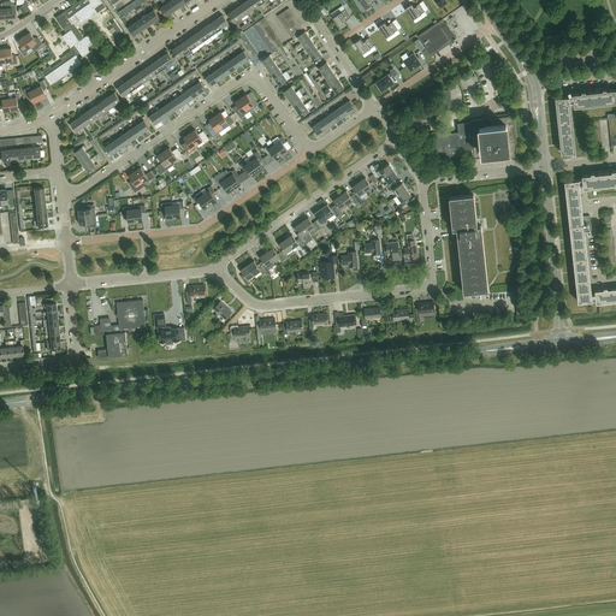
[(43,70),(42,71),(51,84),(82,63),(78,58),(82,57),(90,51),(88,47),(95,42),(90,34),(84,37),(76,27),(82,23),(106,6),(101,0),(81,0),(64,12),(55,17),(66,33),(63,35),(72,49),(65,55),(67,58),(52,69),(49,65),(47,67),(43,70)]
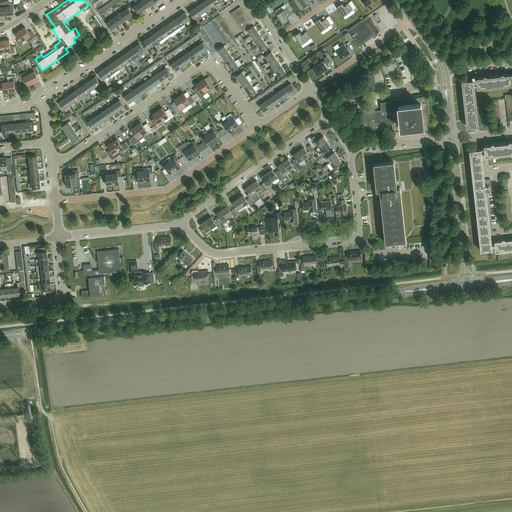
[(112,0),(109,3),(111,7),(113,10),(116,8),(115,7),(118,5),(117,3),(114,0),(112,0)]
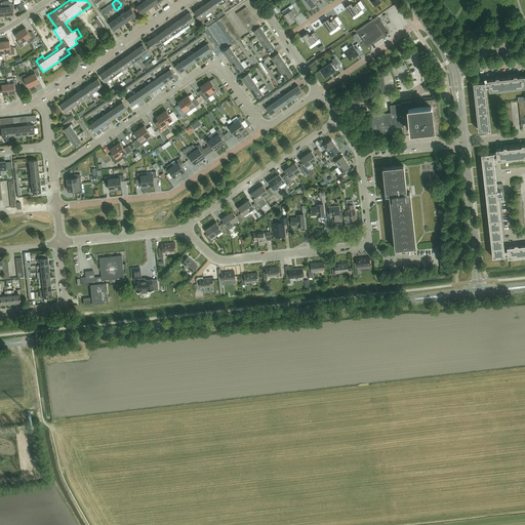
[(148,0),(145,0),(142,2),(147,9),(152,6),(148,0)]
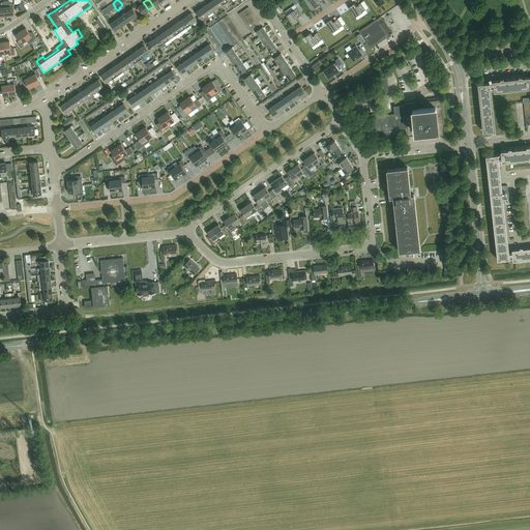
[(213,11),(218,7),(212,0),(208,4),(213,11)]
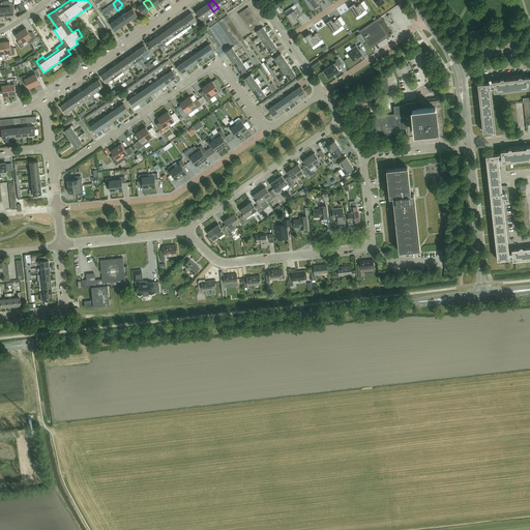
[(308,0),(315,8),(316,9),(321,5),(319,2),(322,0),(308,0)]
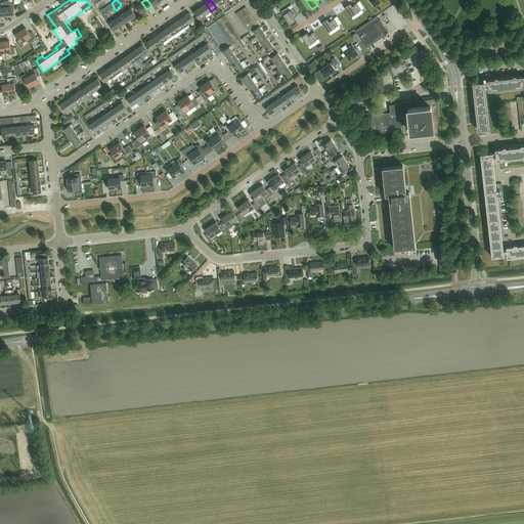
[(9,4),(9,6),(4,6),(3,1),(1,2),(2,6),(3,6),(4,15),(10,14),(10,11),(13,11),(12,4),(9,4)]
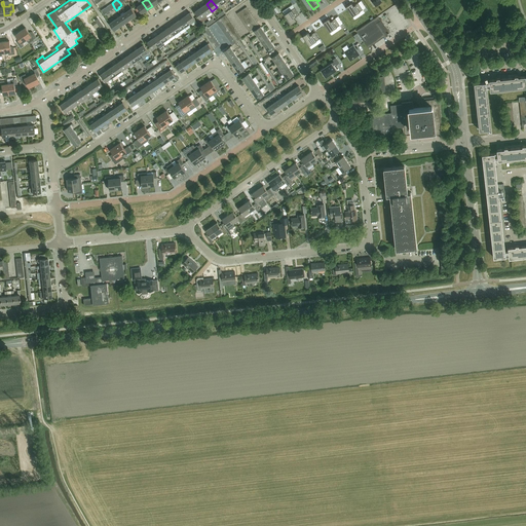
[(140,4),(137,6),(138,7),(140,11),(142,13),(147,9),(142,2),(140,4)]
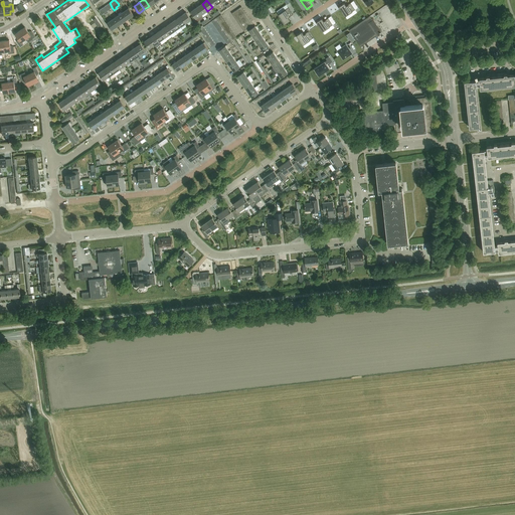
[(344,3),(339,7),(345,17),(355,10),(351,3),(346,6),(344,3)]
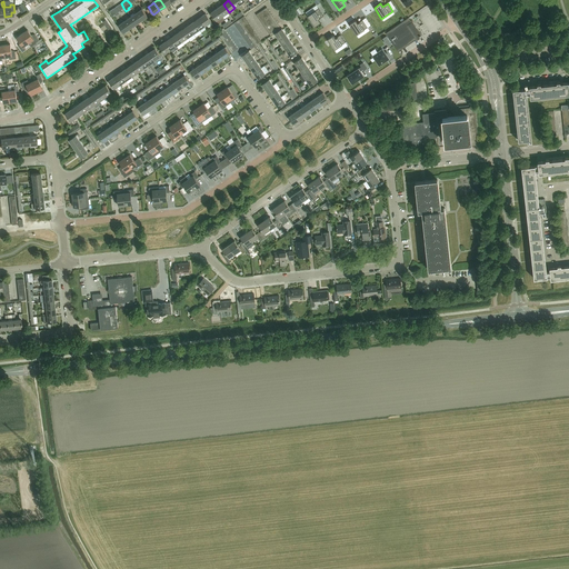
[(222,17),(229,12),(223,5),(217,8),(222,17)]
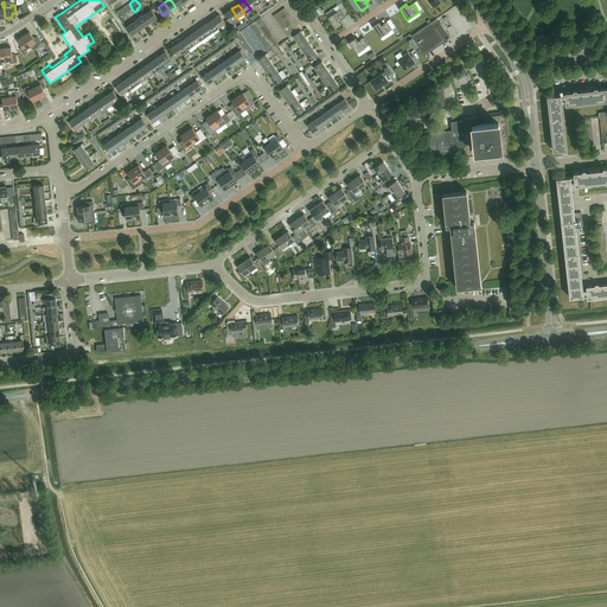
[(231,23),(237,18),(231,8),(225,13),(231,23)]
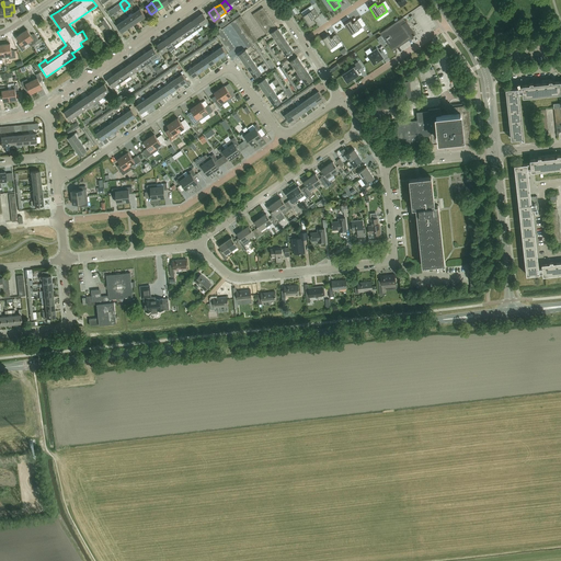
[(139,9),(134,12),(139,20),(145,16),(139,9)]
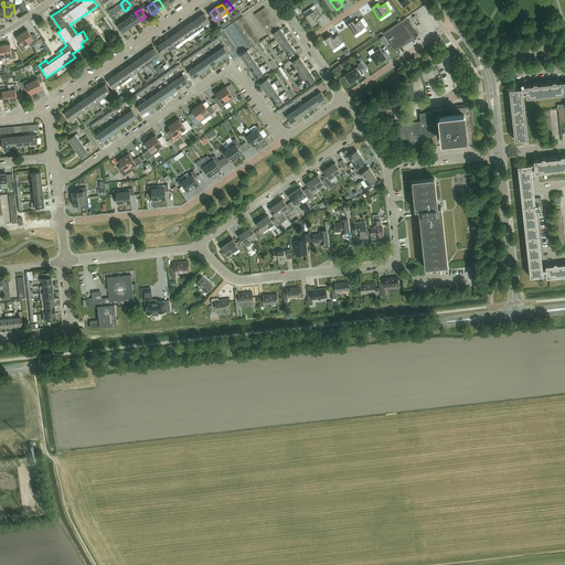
[(318,11),(307,18),(315,29),(320,24),(318,21),(323,18),(318,11)]
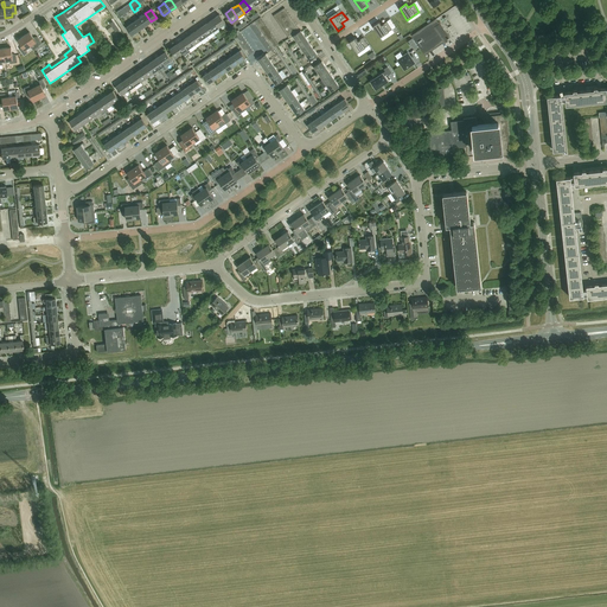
[(145,13),(139,18),(145,26),(151,21),(145,13)]
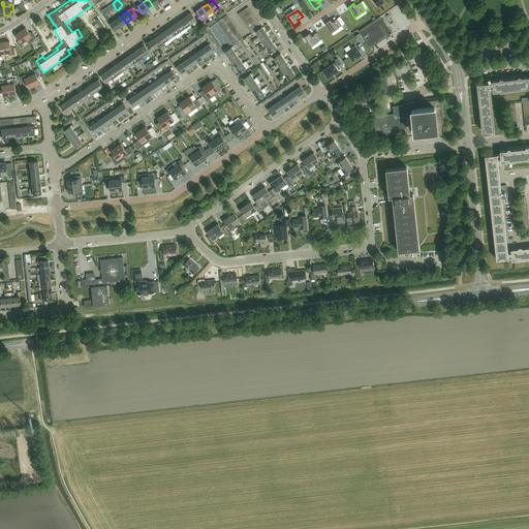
[(186,17),(191,24),(196,20),(191,12),(186,17)]
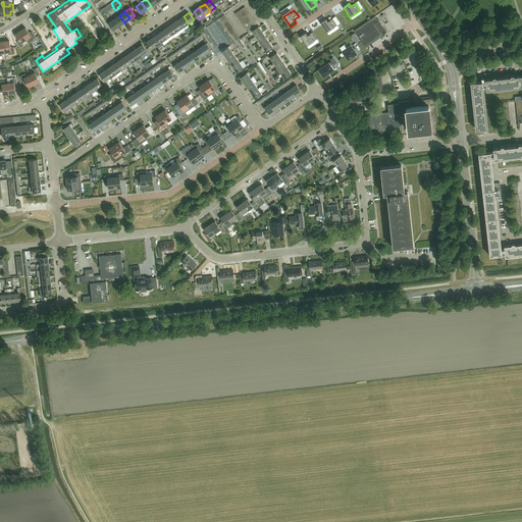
[(119,15),(114,18),(118,27),(124,22),(119,15)]
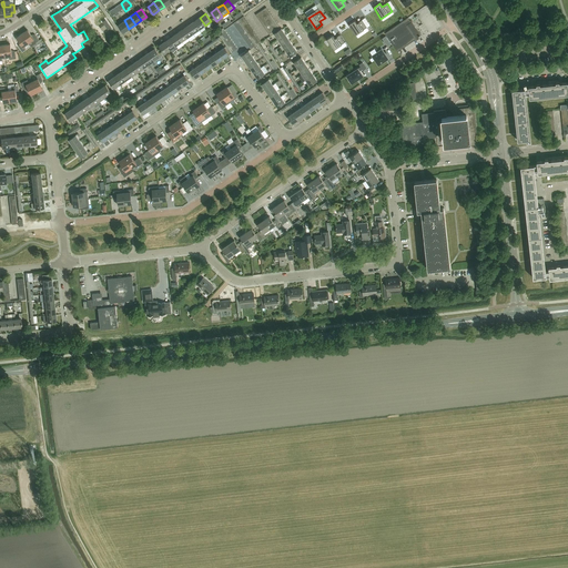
[(200,29),(205,26),(200,18),(194,21),(200,29)]
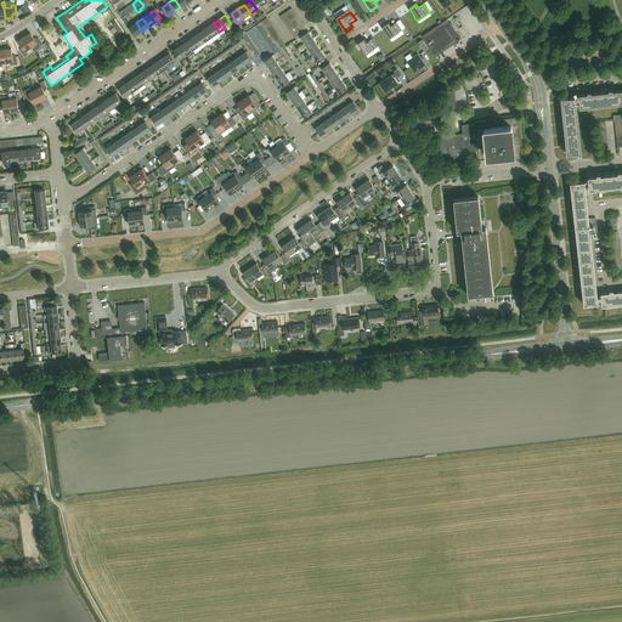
[(461,39),(447,20),(422,37),(435,56),(461,39)]
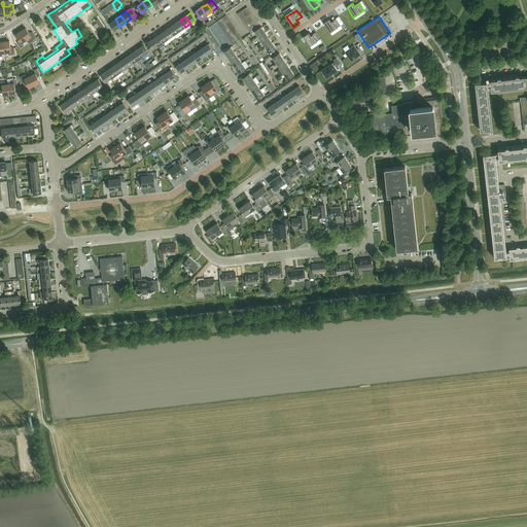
[(98,19),(95,21),(101,29),(104,27),(98,19)]
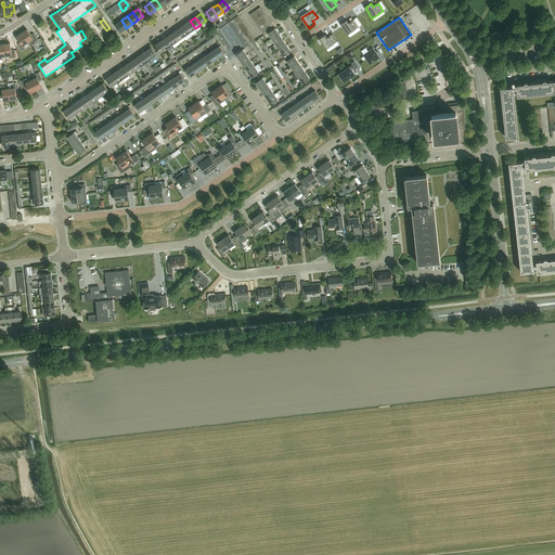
[(121,20),(115,24),(120,31),(126,28),(121,20)]
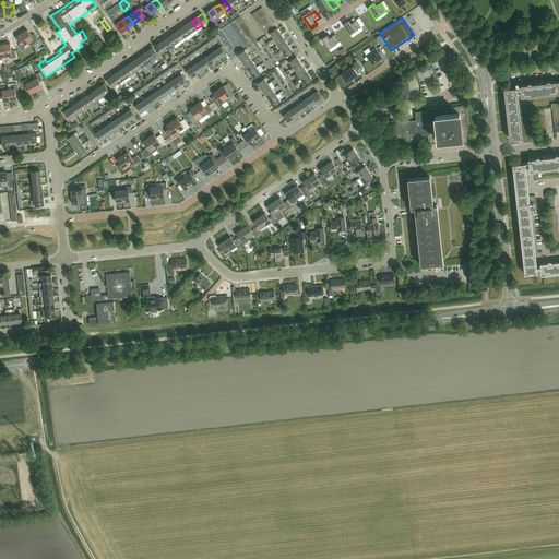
[(349,20),(343,24),(351,35),(361,27),(356,20),(352,23),(349,20)]
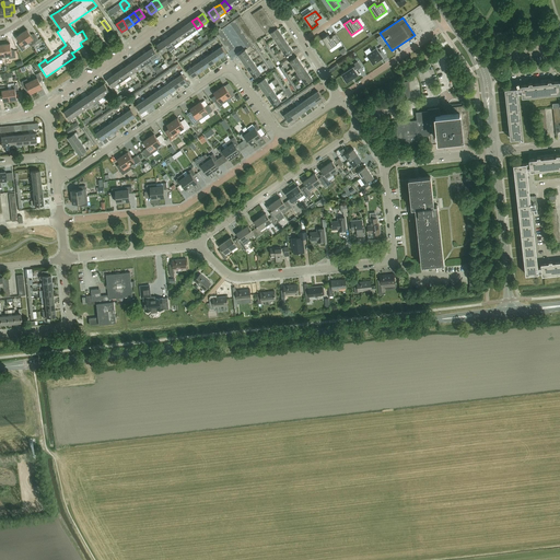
[(190,33),(197,28),(191,21),(186,25),(190,33)]
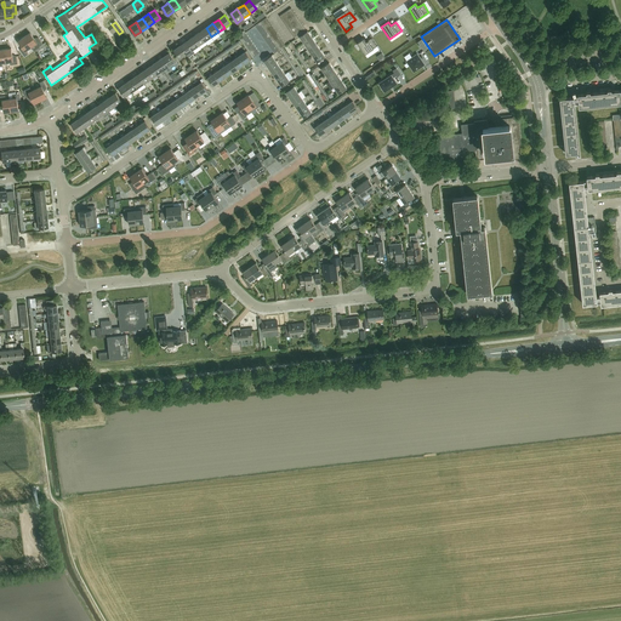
[(205,41),(211,36),(206,28),(199,32),(205,41)]
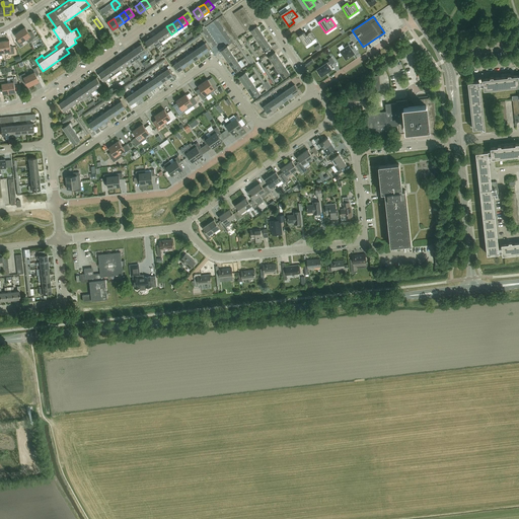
[(253,35),(261,31),(257,25),(256,26),(251,29),(250,30),(253,35)]
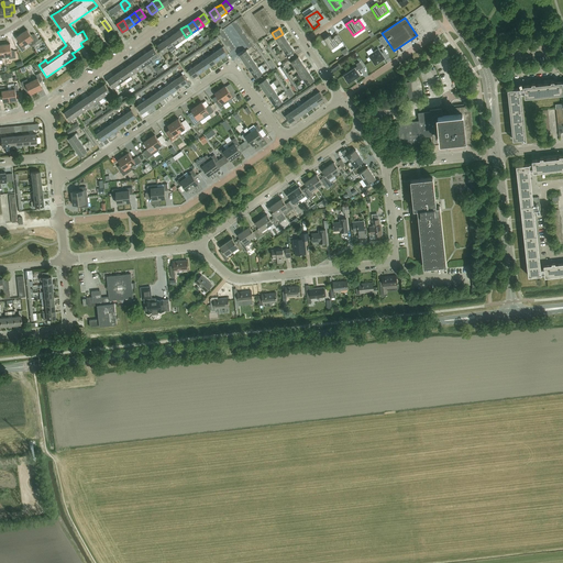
[(180,41),(186,37),(180,29),(175,33),(180,41)]
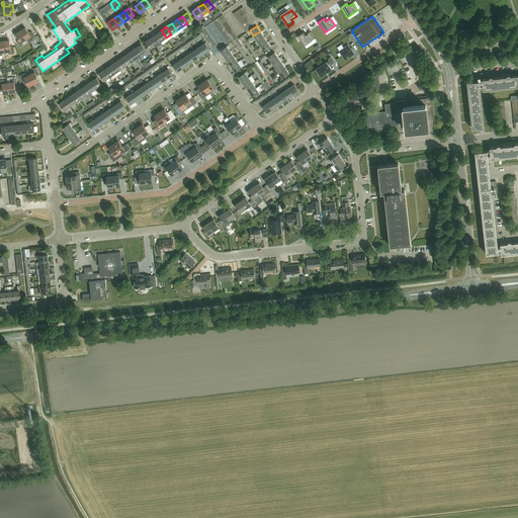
[(25,27),(20,30),(26,39),(28,42),(33,39),(33,38),(35,36),(31,31),(29,33),(25,27)]
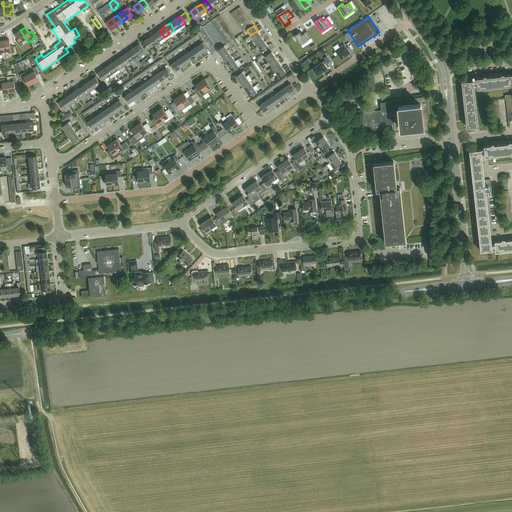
[(20,30),(15,34),(19,39),(16,41),(20,47),(23,45),(21,42),(26,39),(20,30)]
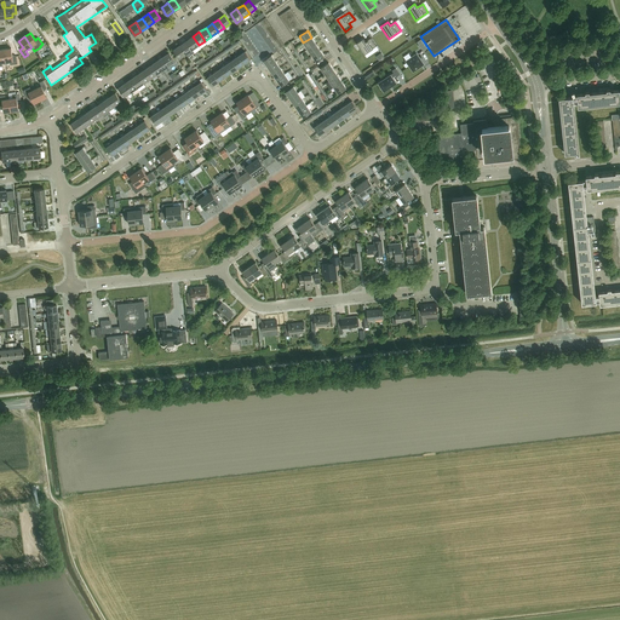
[(193,50),(199,45),(193,36),(187,41),(193,50)]
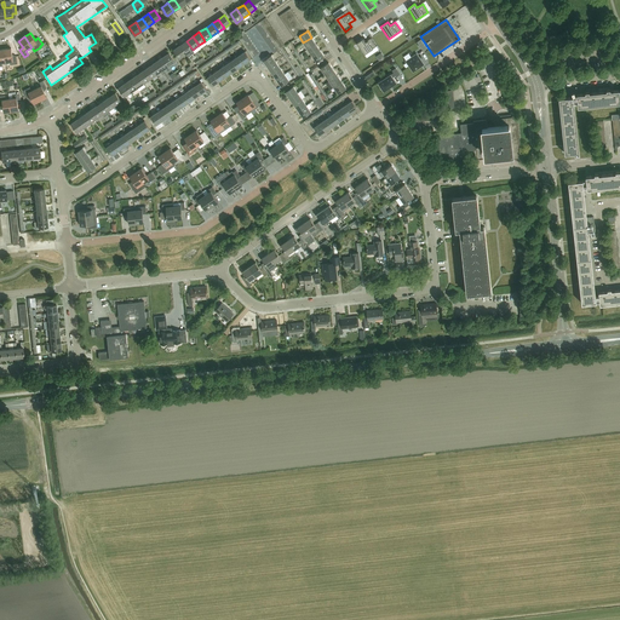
[(308,50),(316,44),(311,38),(303,42),(308,50)]
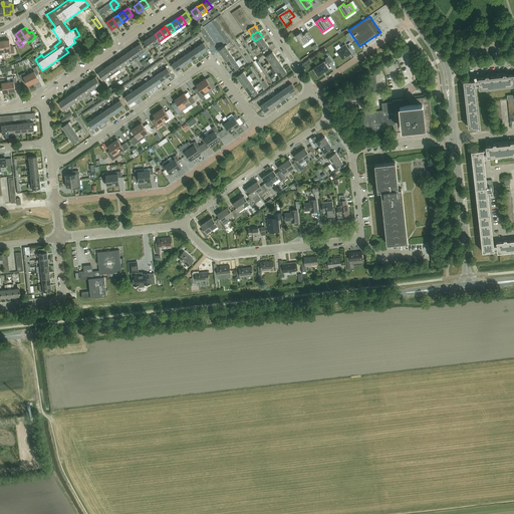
[(349,33),(345,35),(350,42),(353,39),(349,32),(349,33)]
